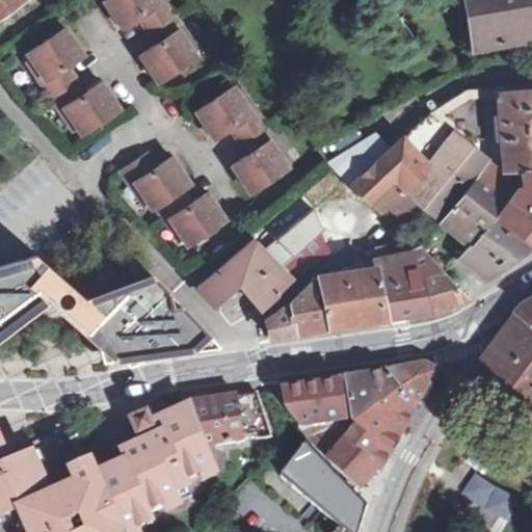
[(0,0),(0,8),(2,7),(5,11),(20,0),(0,0)]
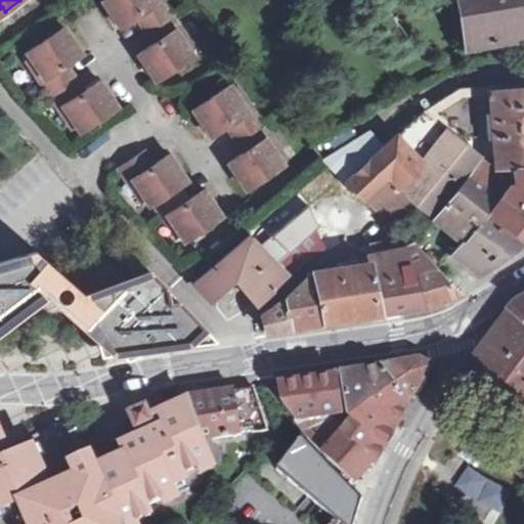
[(138,37),(167,18),(158,4),(153,8),(146,0),(110,0),(98,8),(115,33),(130,24),(138,37)]
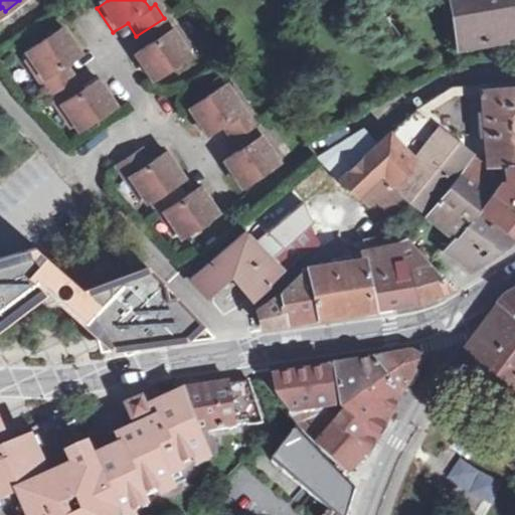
[(514,29),(514,30),(508,0),(455,0),(463,45),(514,35),(514,29)]
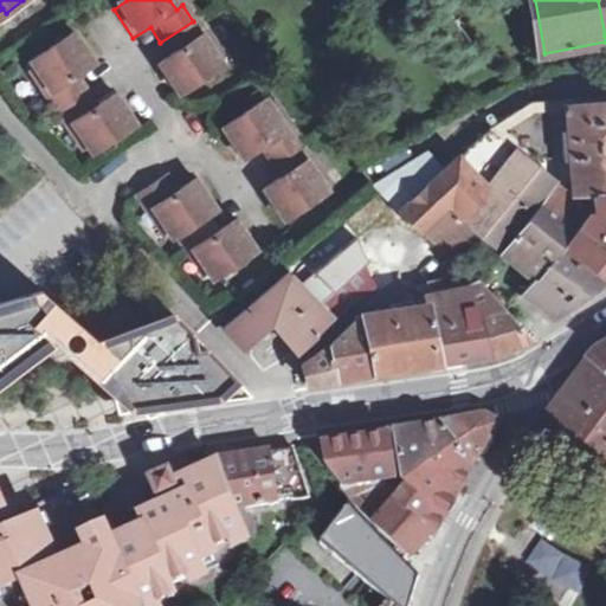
[(193,21),(160,43),(171,58),(154,70),(173,100),(217,70),(198,42),(204,38),(193,21)]
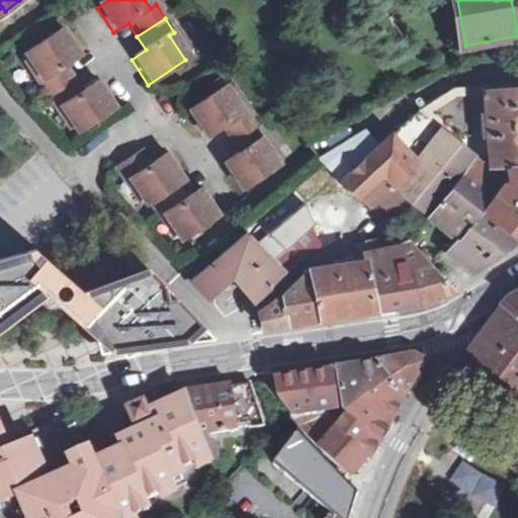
[(47,96),(75,78),(66,65),(81,56),(64,29),(26,55),(44,80),(38,83),(47,96)]
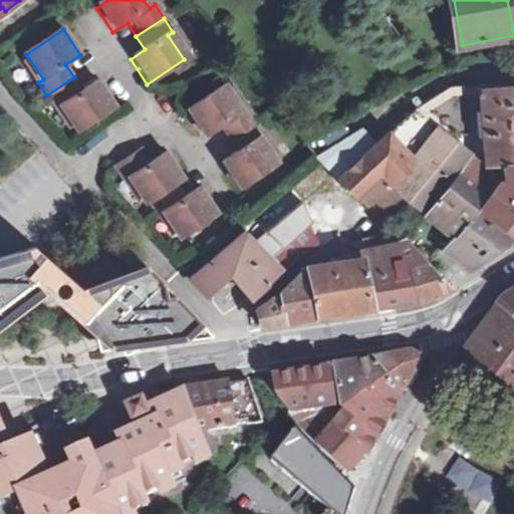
[(74,77),(46,95),(55,109),(61,106),(77,131),(113,106),(97,82),(83,91),(74,77)]
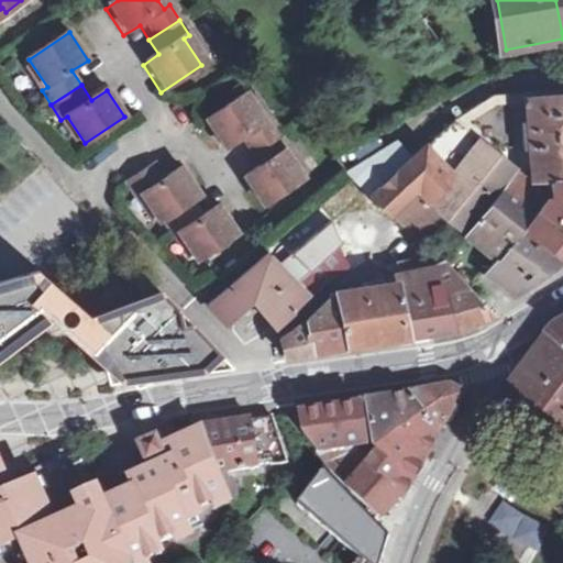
[(492,94),(454,119),(479,140),(516,168),(531,179),(526,98),(531,97),(530,91),(492,94)]
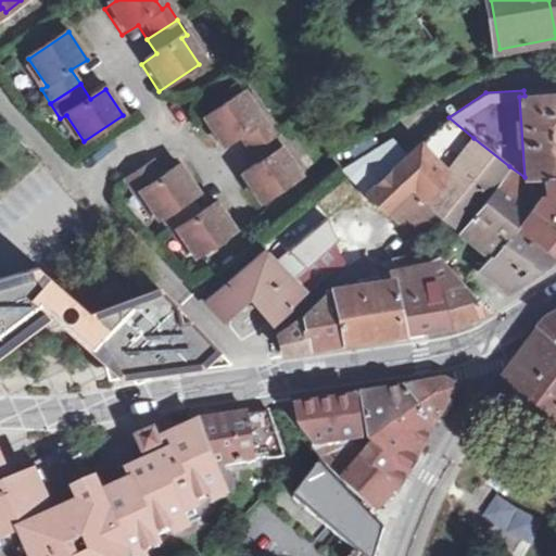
[(245,149),(277,128),(267,115),(262,119),(242,92),(204,117),(220,146),(237,135),(245,149)]
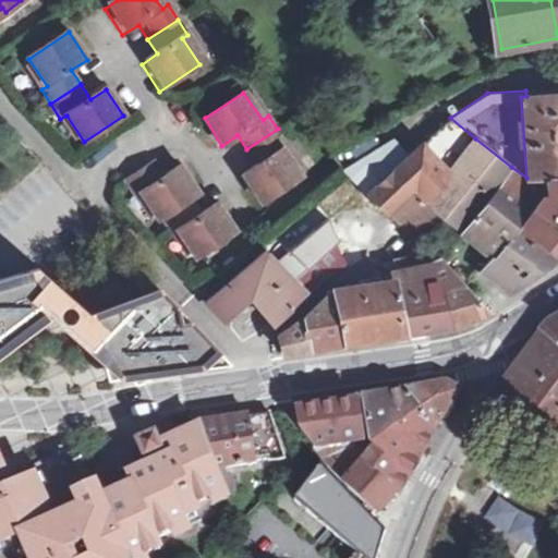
[(557,95),(526,96),(521,97),(526,178),(557,176),(557,95)]
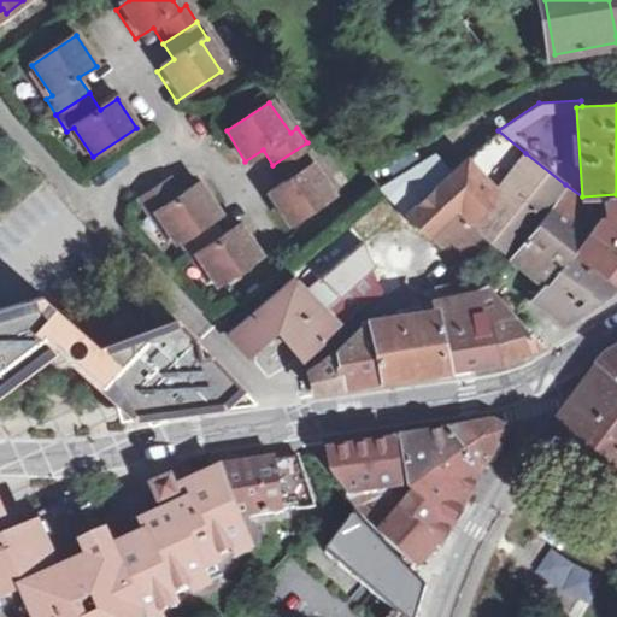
[(488,137),(450,174),(406,216),(429,236),(458,207),(468,216),(526,153),(498,130),(488,137)]
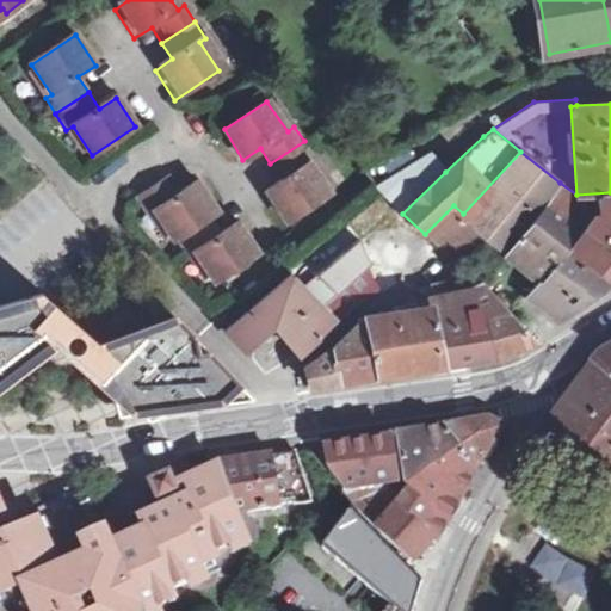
[(18,155),(4,140),(0,142),(0,156),(7,165),(18,155)]
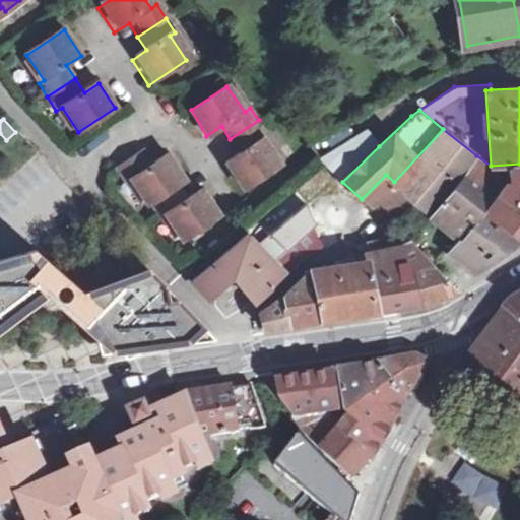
[(259,120),(230,139),(239,152),(224,163),(242,189),(278,166),(261,138),(267,134),(259,120)]
